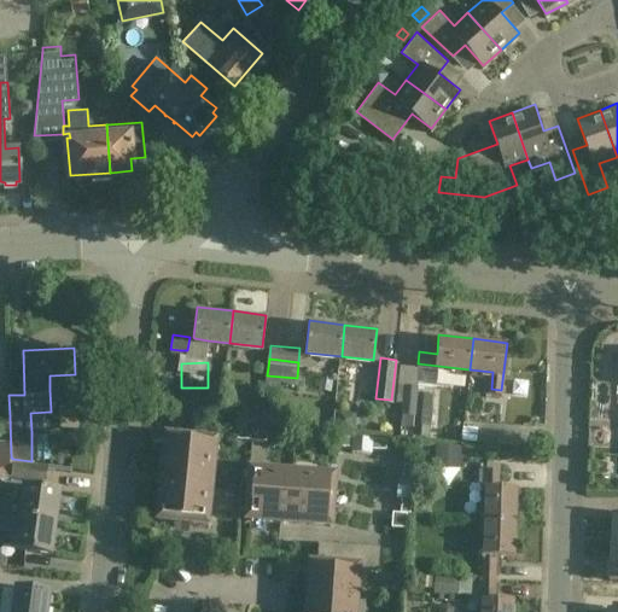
[(264,419),(295,420),(296,382),(266,380),(264,419)]
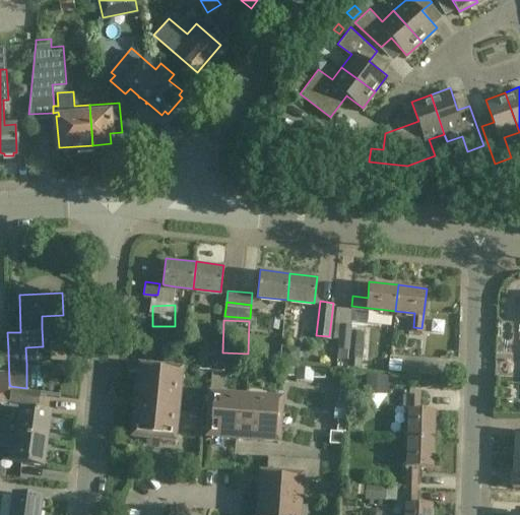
[(338,345),(338,346),(349,347),(351,323),(350,323),(341,322),(339,335),(338,345)]
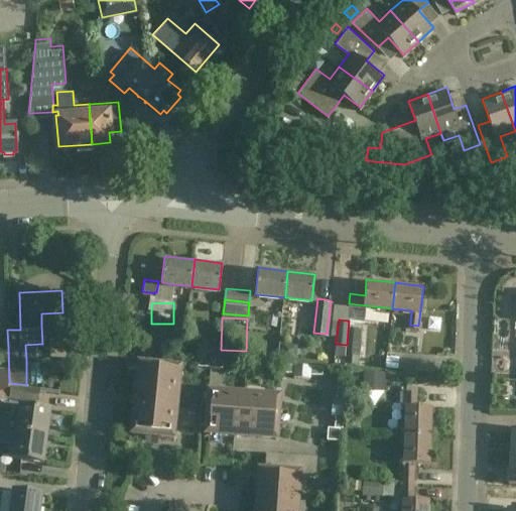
[(352,352),(351,361),(359,362),(360,352),(362,327),(353,326),(351,352),(352,352)]
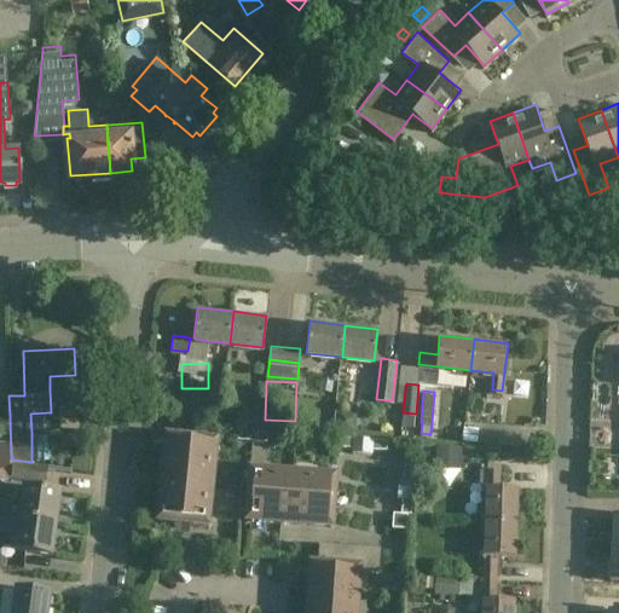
[(10,417),(0,417),(0,474),(11,474),(12,460),(12,458),(11,458),(10,417)]
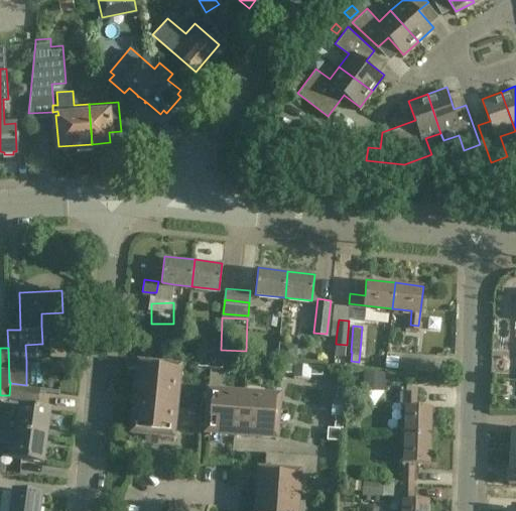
[(212,365),(213,356),(199,355),(199,364),(212,365)]
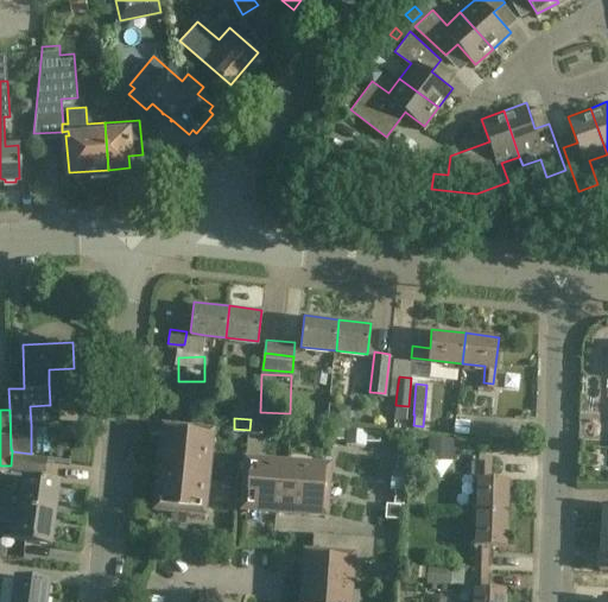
[(456,418),(455,430),(488,433),(488,423),(489,419),(456,418)]
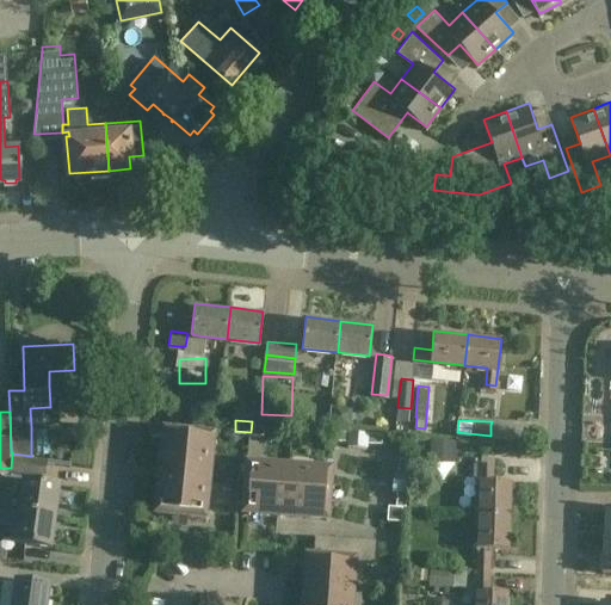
[(252,421),(251,432),(265,433),(266,423),(252,421)]
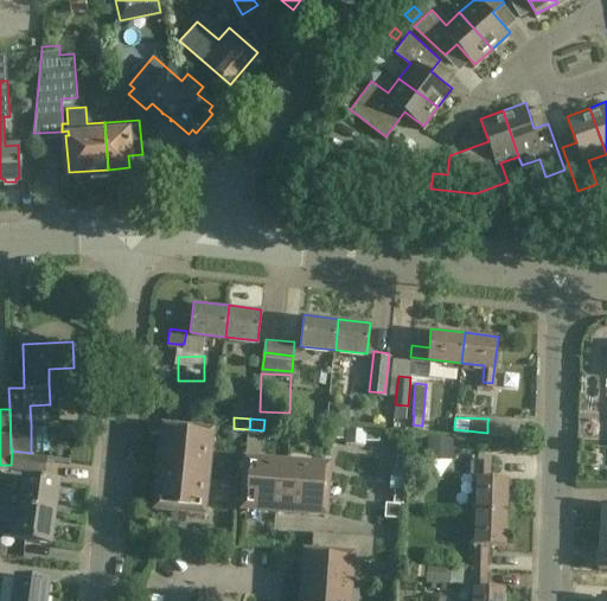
[(164,423),(155,507),(205,512),(213,428),(164,423)]
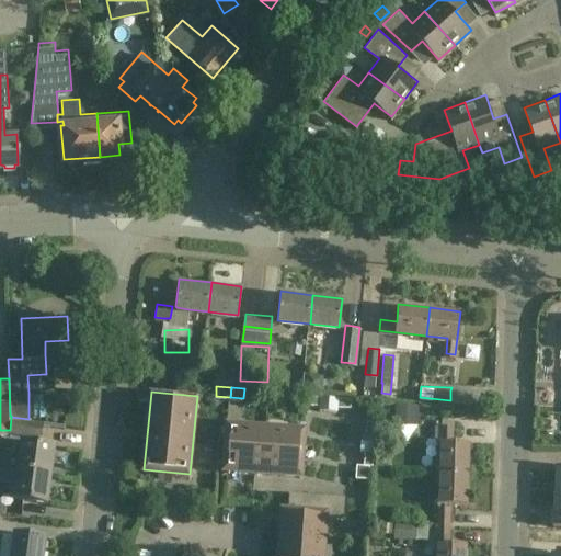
[(320,403),(321,394),(309,393),(308,403),(320,403)]
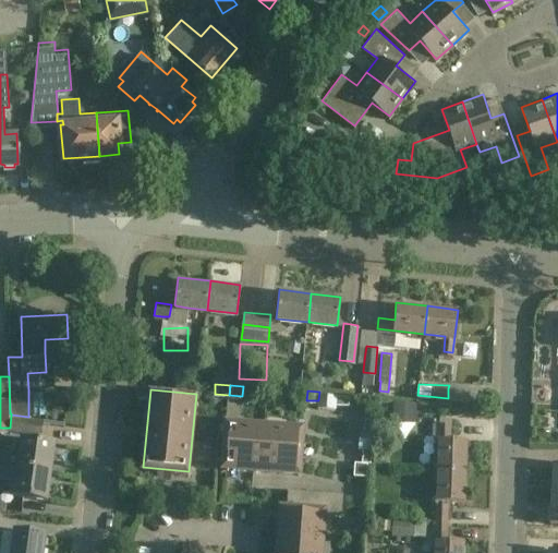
[(319,392),(318,400),(318,406),(327,406),(328,393),(319,392)]
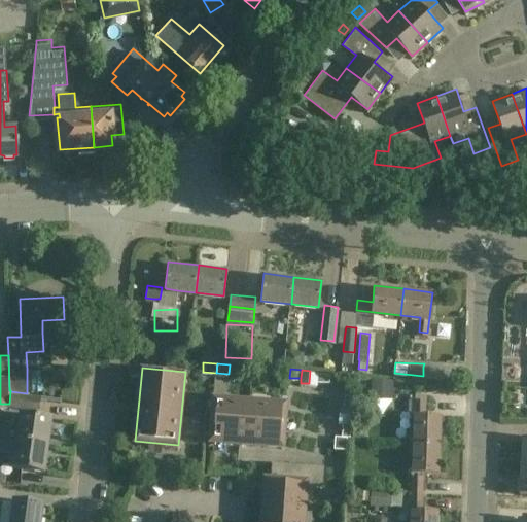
[(319,371),(310,371),(309,383),(318,384),(318,380),(319,371)]
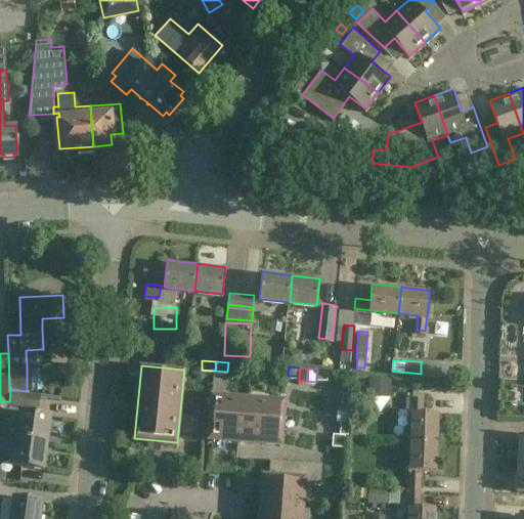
[(317,369),(316,378),(329,379),(329,370),(317,369)]
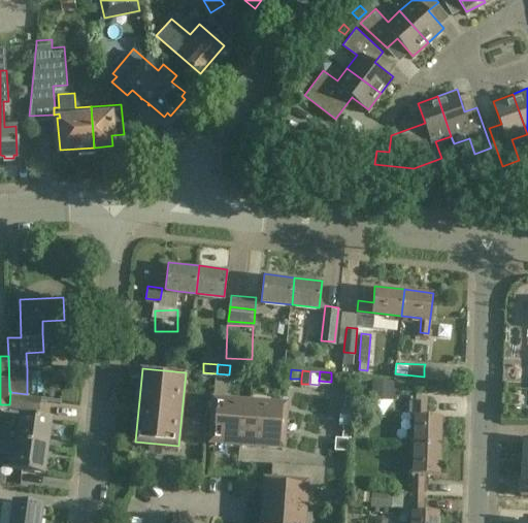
[(65,377),(64,389),(76,390),(77,378),(65,377)]
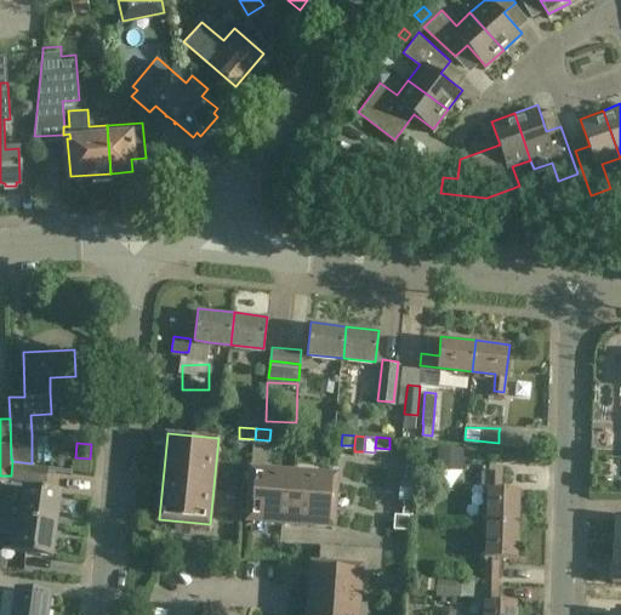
[(439,446),(439,466),(462,466),(462,446),(439,446)]
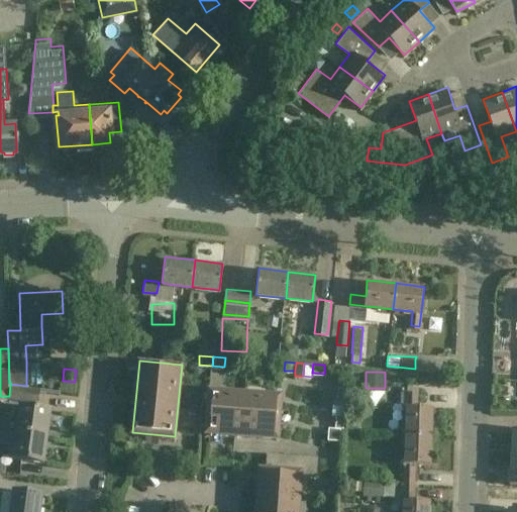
[(9,396),(37,400),(39,388),(26,386),(10,384),(9,396)]
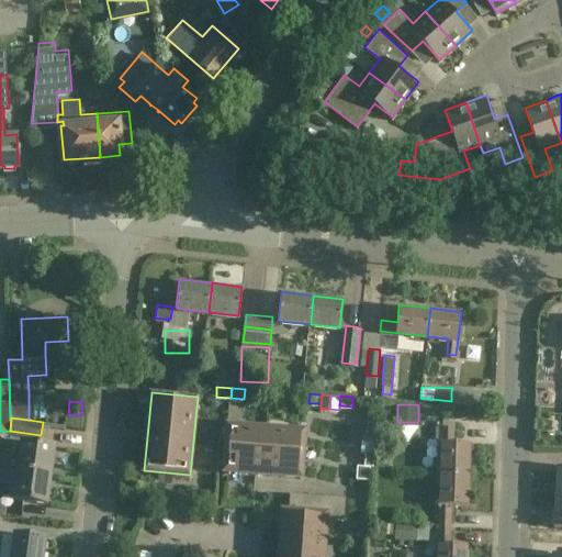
[(368,419),(367,433),(375,433),(377,419),(368,419)]
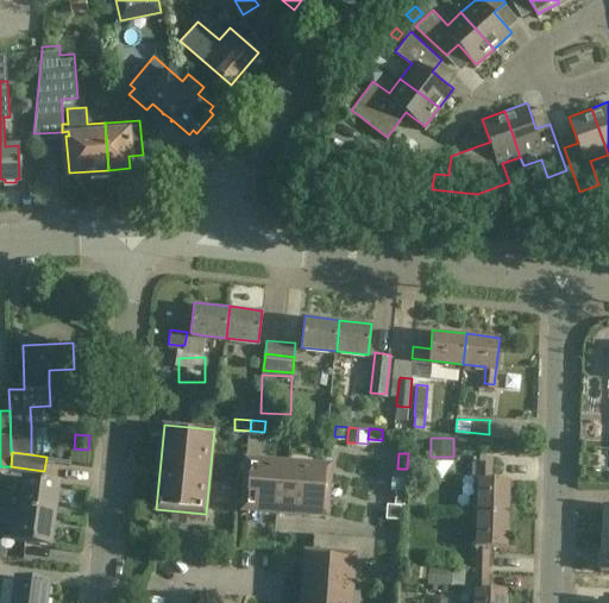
[(249,458),(245,509),(330,515),(333,465),(249,458)]
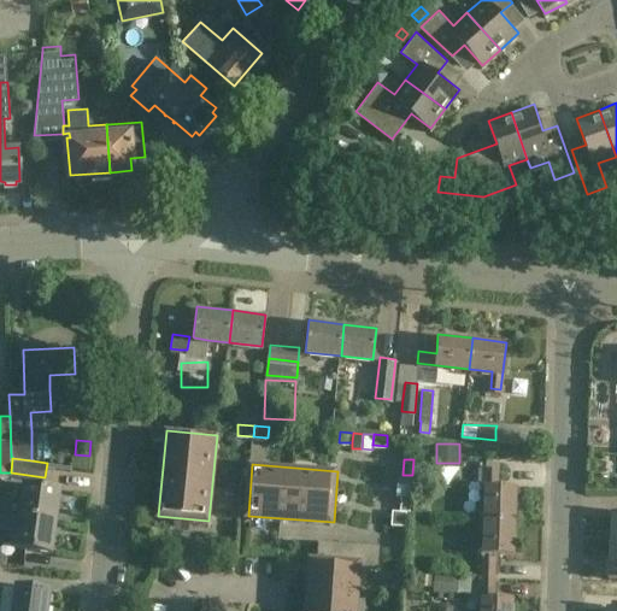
[(486,465),(483,515),(515,516),(516,485),(498,485),(498,466),(486,465)]
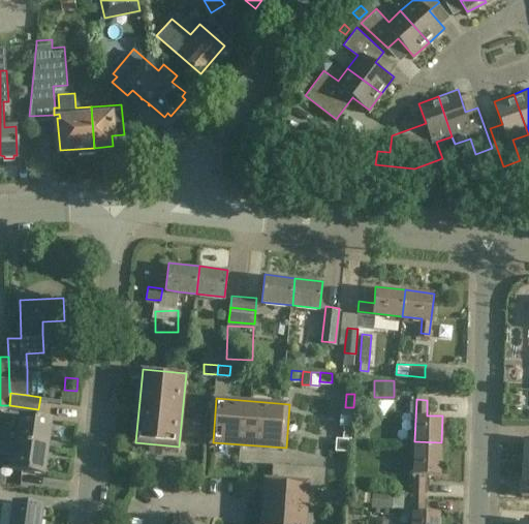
[(339,406),(339,414),(353,415),(353,407),(345,407),(339,406)]
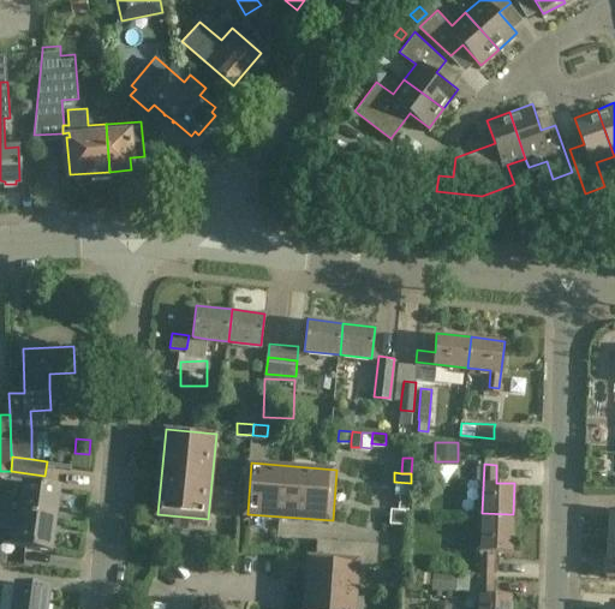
[(0,490),(0,508),(57,517),(61,487),(22,481),(9,479),(6,491),(0,490)]
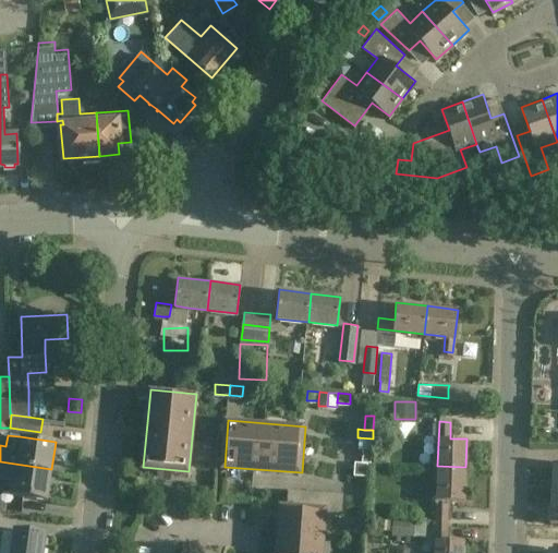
[(203,444),(211,444),(213,435),(203,435),(203,444)]
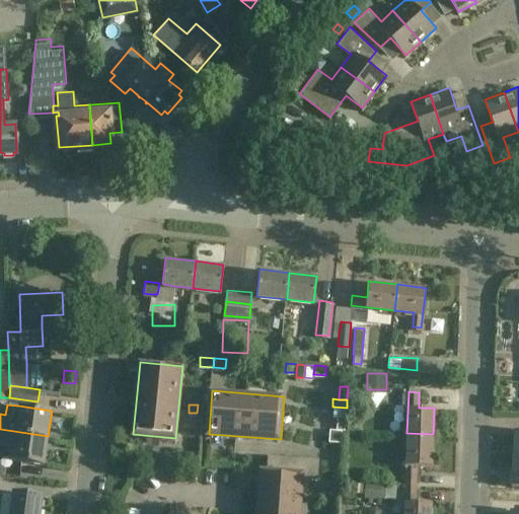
[(332,407),(331,415),(338,416),(346,416),(347,408),(332,407)]
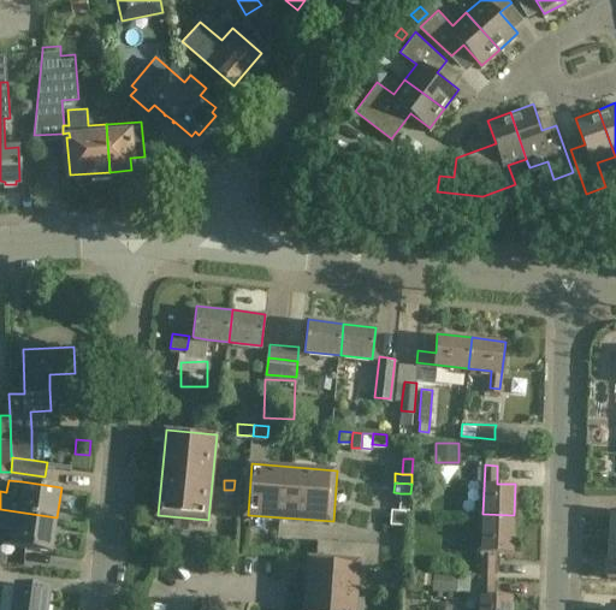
[(401,493),(400,508),(406,508),(409,509),(410,493),(401,493)]
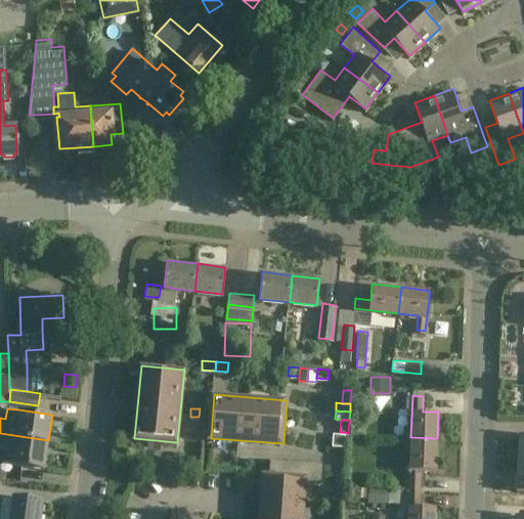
[(351,421),(351,436),(361,436),(362,421),(351,421)]
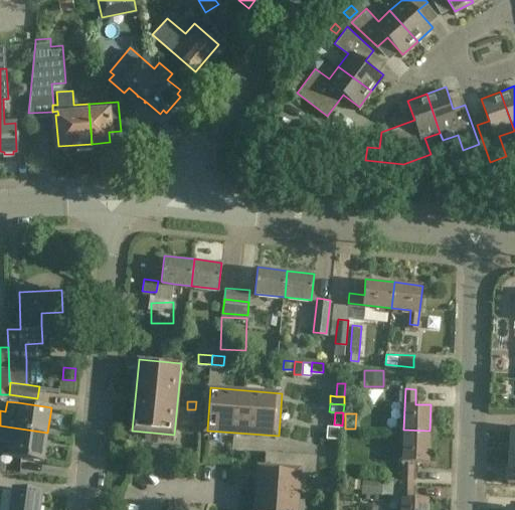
[(328,425),(327,436),(338,437),(339,425),(334,425),(328,425)]
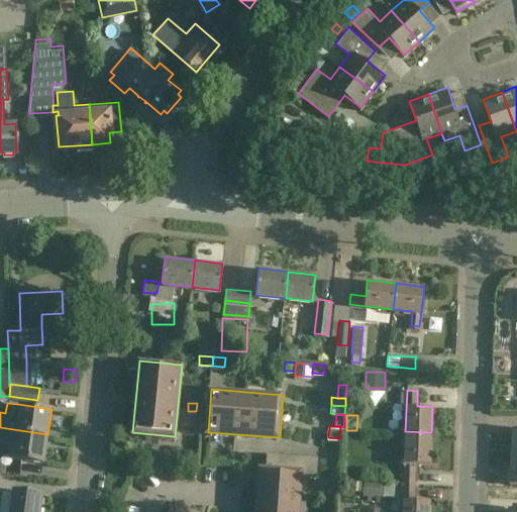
[(44,462),(47,434),(0,427),(0,439),(13,441),(11,457),(44,462)]
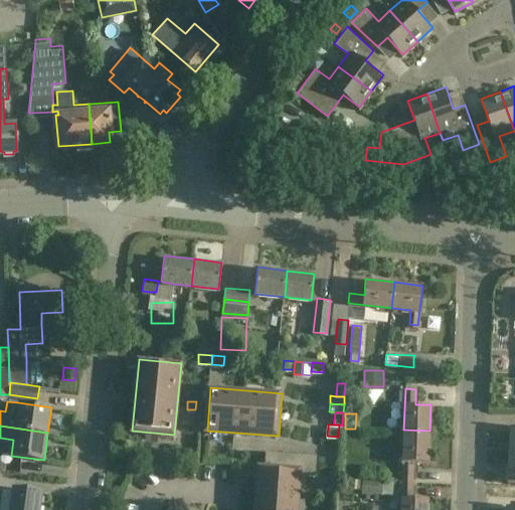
[(430,431),(403,430),(402,476),(412,476),(413,461),(428,462),(430,431)]
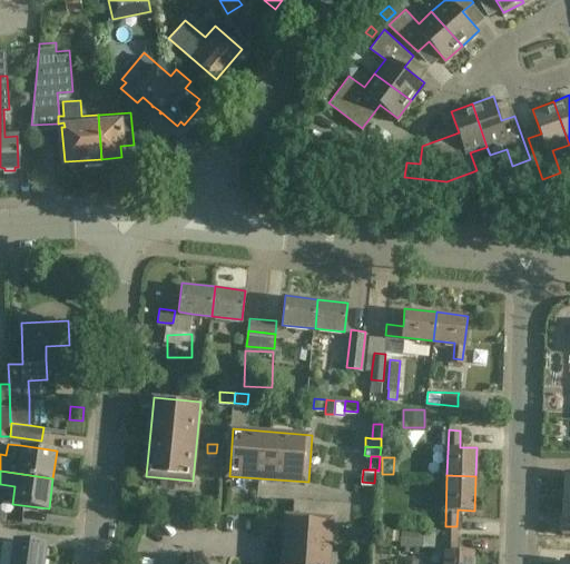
[(331,563),(333,535),(341,536),(342,522),(352,523),(353,503),(296,498),(295,516),(288,515),(284,563),(331,563)]
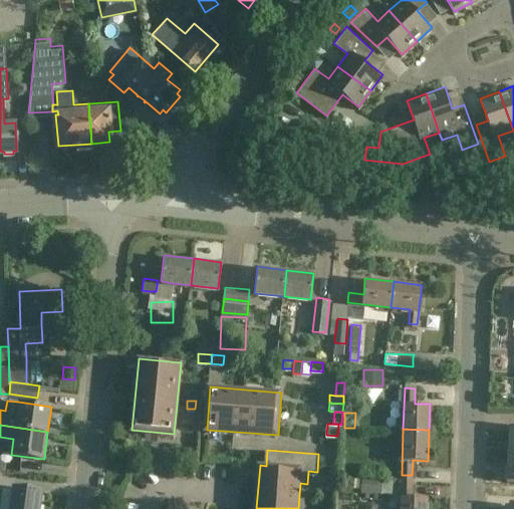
[(363,466),(362,473),(377,474),(377,467),(363,466)]
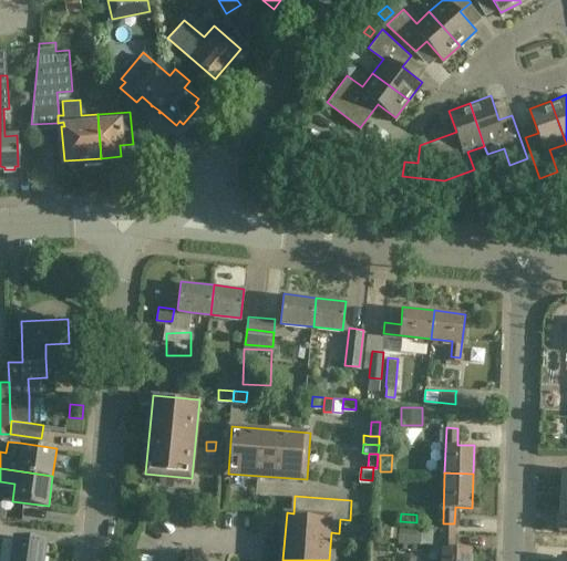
[(401,525),(401,536),(401,539),(432,540),(433,527),(401,525)]
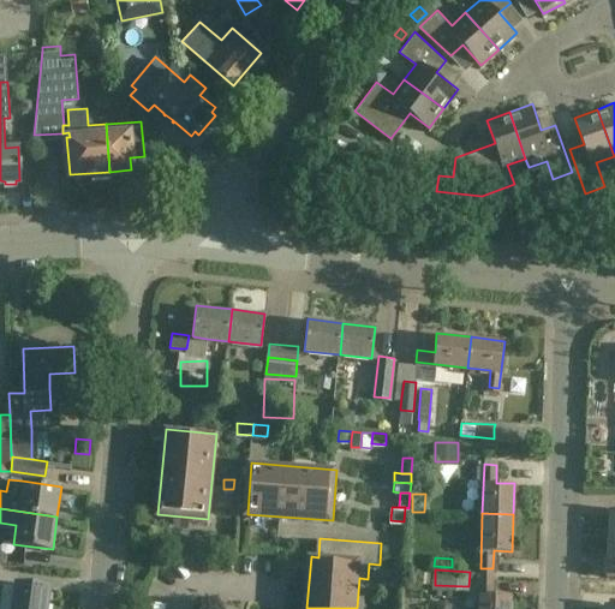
[(509,608),(511,595),(491,595),(493,577),(481,575),(478,608),(509,608)]
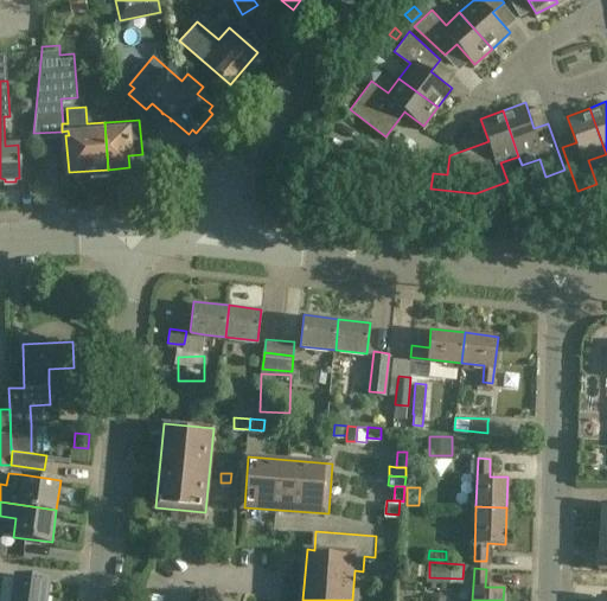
[(16,575),(11,600),(44,600),(48,579),(16,575)]
